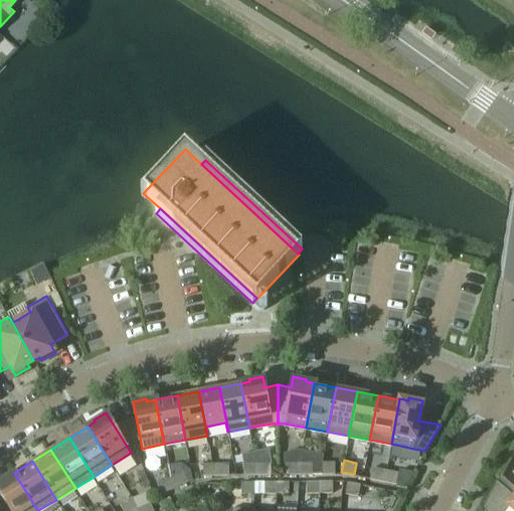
[(258,473),(271,473),(271,461),(257,462),(258,473)]
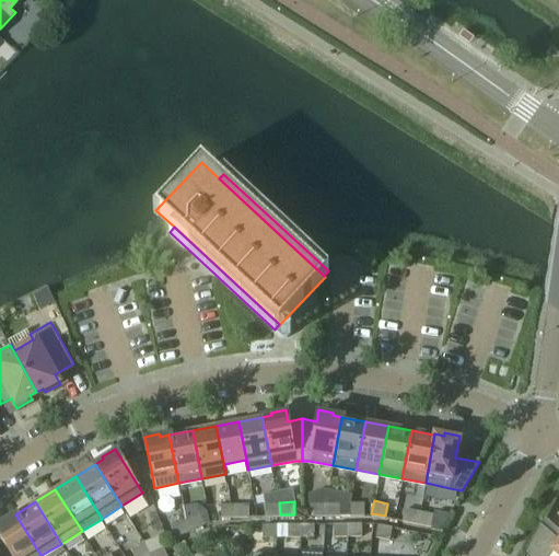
[(326,514),(326,501),(310,501),(310,514),(326,514)]
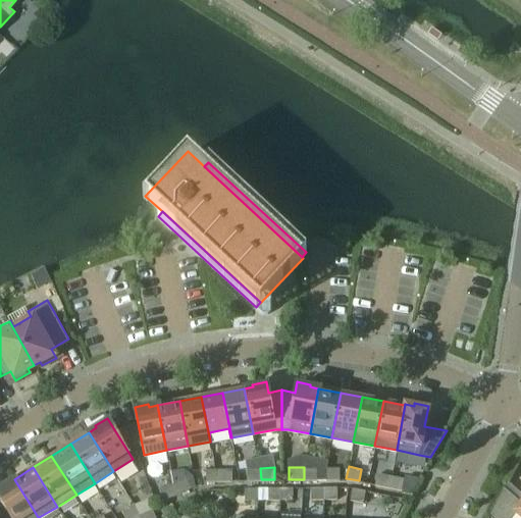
[(304,479),(316,479),(316,467),(304,467),(304,479)]
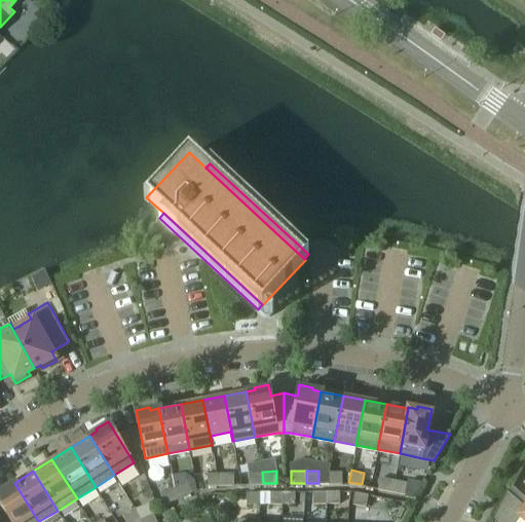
[(329,482),(341,482),(341,471),(329,471),(329,482)]
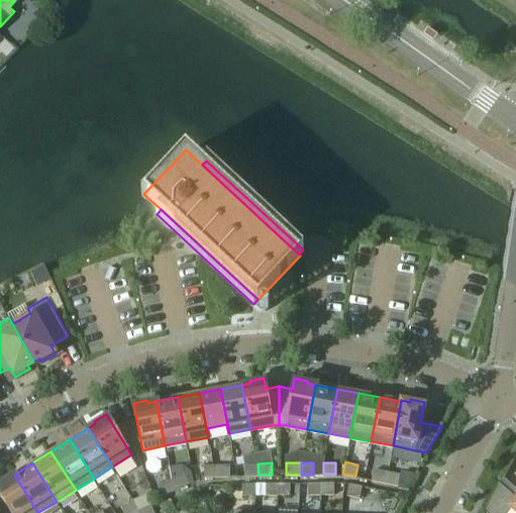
[(217,476),(216,464),(204,464),(204,476),(217,476)]
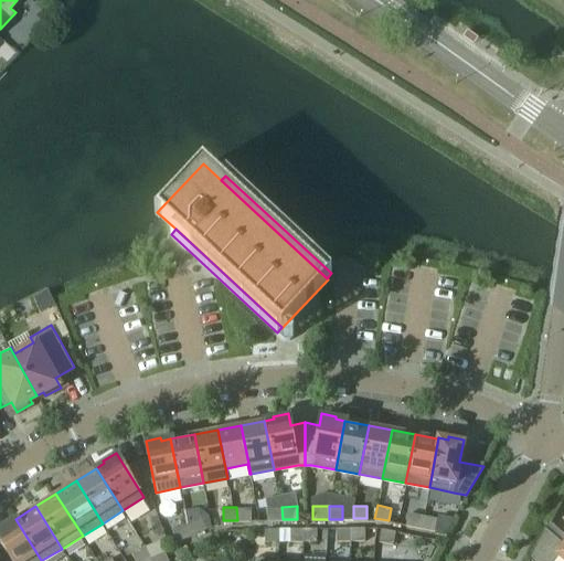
[(237,520),(251,520),(251,507),(236,507),(237,520)]
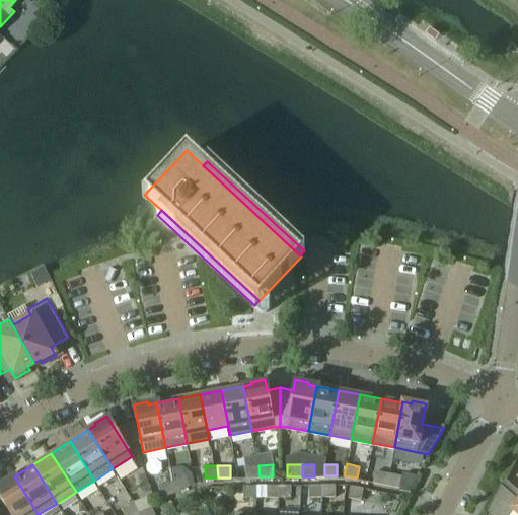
[(260,476),(259,465),(245,465),(245,476),(260,476)]
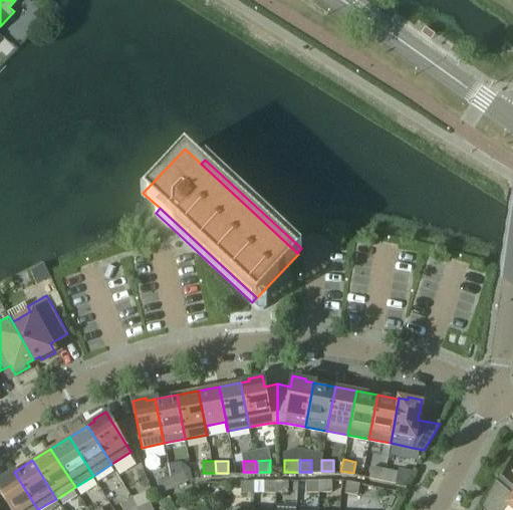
[(383,467),(371,465),(369,476),(381,479),(383,467)]
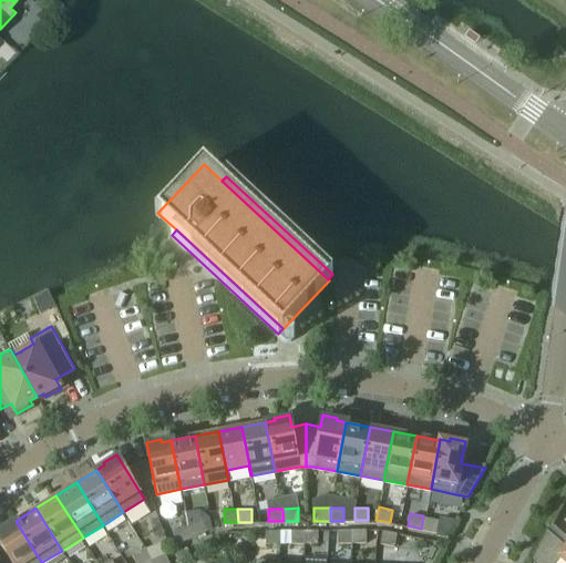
[(421,529),(436,531),(439,519),(423,515),(421,529)]
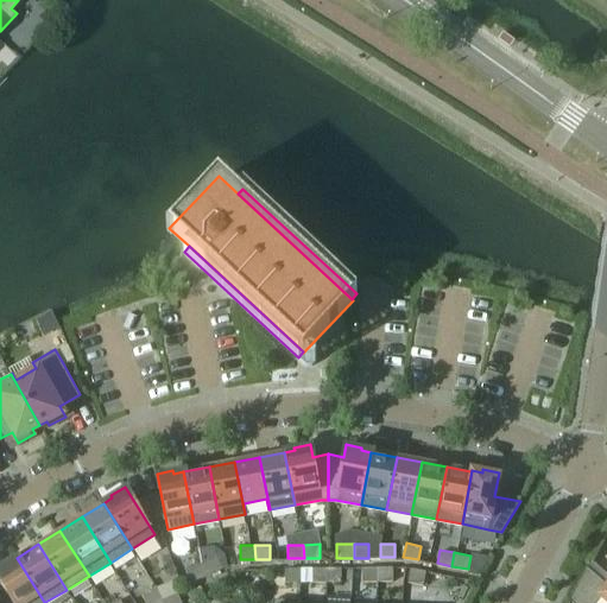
[(206,575),(220,567),(215,556),(200,562),(206,575)]
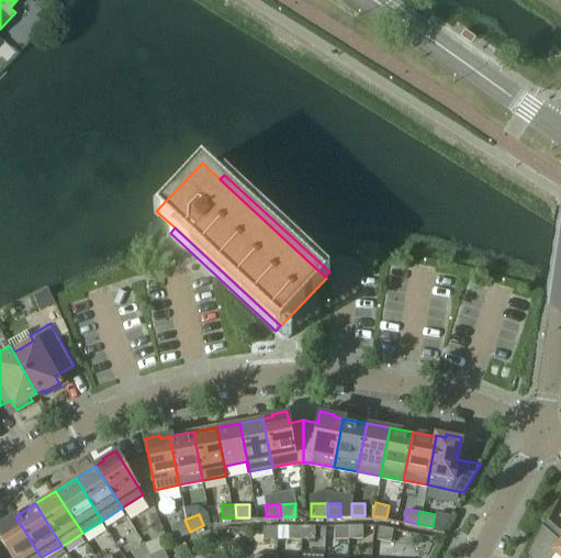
[(41,557),(15,516),(8,522),(6,520),(0,523),(0,538),(12,557),(41,557)]
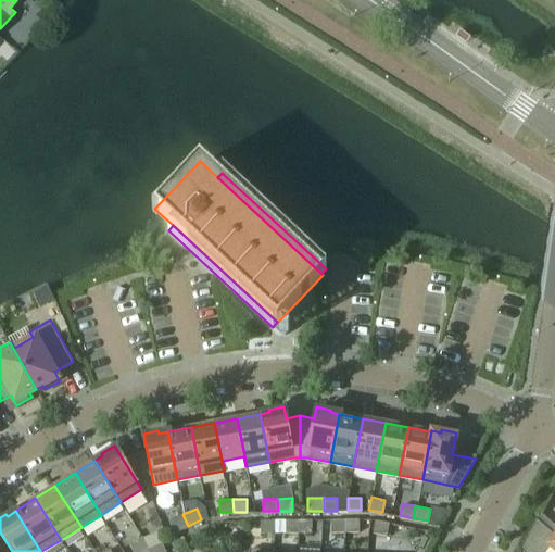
[(188,526),(183,514),(169,521),(175,531),(188,526)]
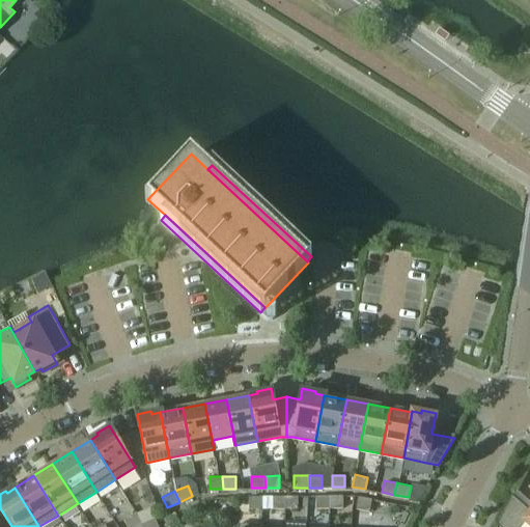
[(330,506),(342,506),(342,494),(329,495),(330,506)]
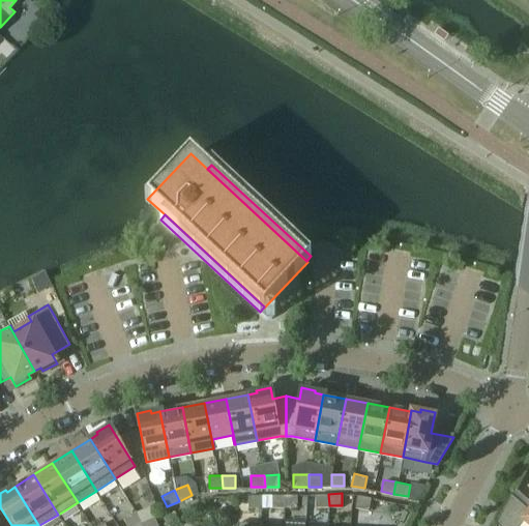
[(284,506),(284,494),(271,494),(271,506),(284,506)]
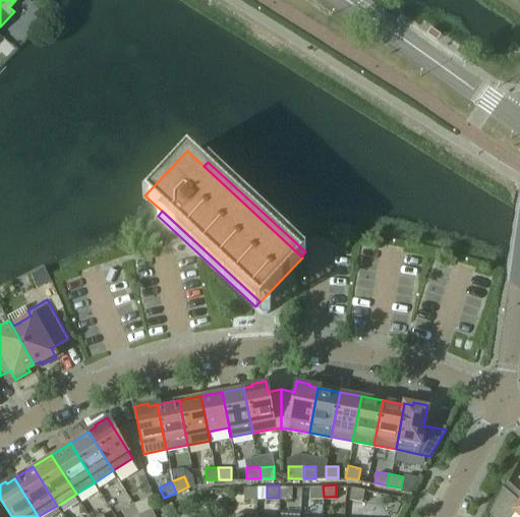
[(279,498),(292,498),(292,485),(279,485),(279,498)]
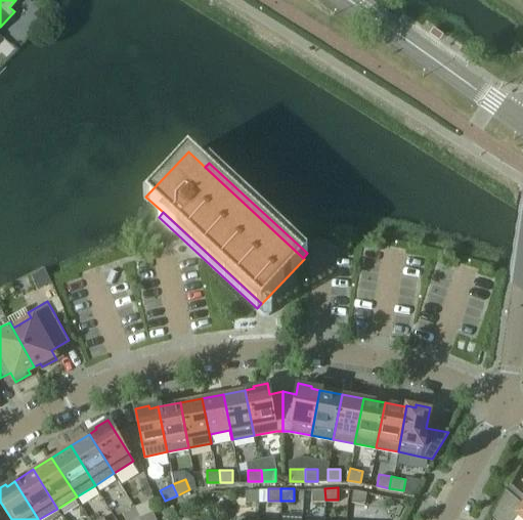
[(325,500),(324,488),(312,488),(312,500),(325,500)]
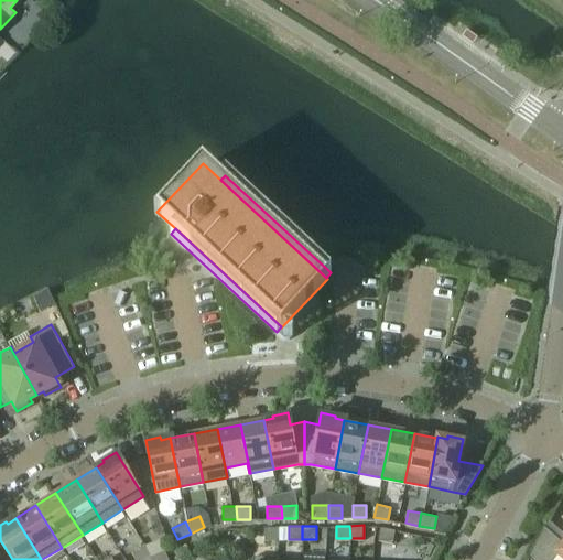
[(562,541),(543,526),(528,556),(532,559),(551,559),(558,553),(562,557),(562,541)]
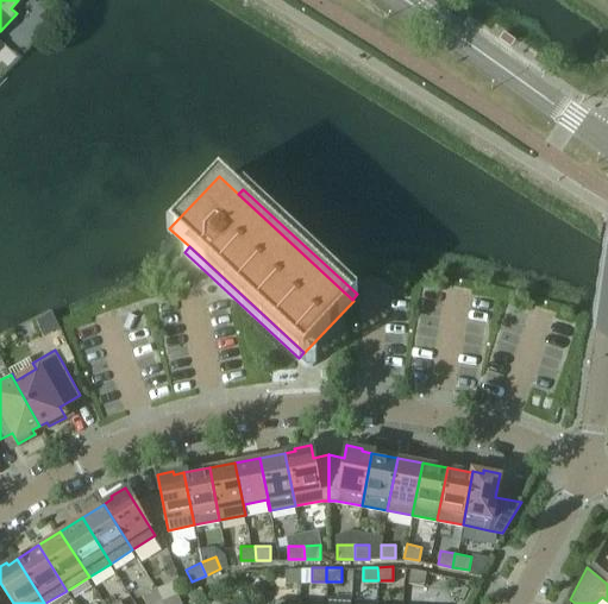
[(286,568),(286,582),(301,582),(301,568),(286,568)]
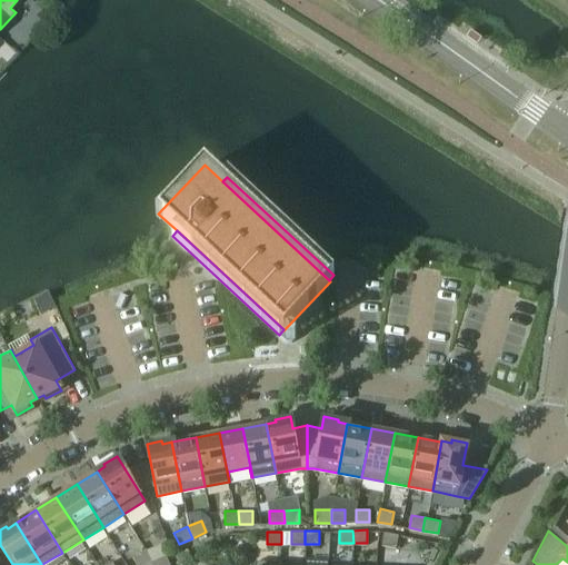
[(384,532),(381,544),(396,546),(398,534),(384,532)]
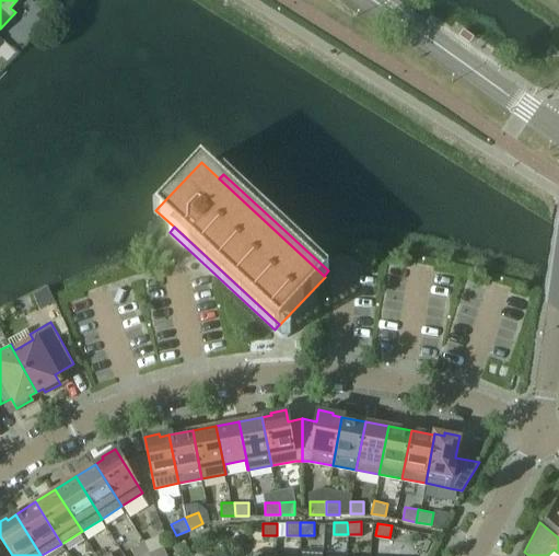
[(163,546),(158,534),(144,541),(150,552),(163,546)]
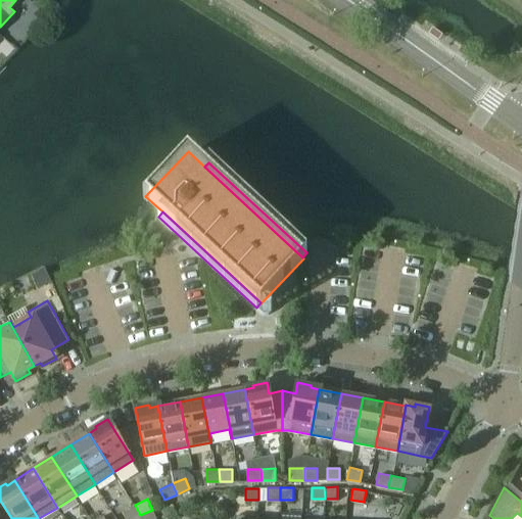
[(131,518),(140,515),(135,505),(122,510),(126,518),(131,518)]
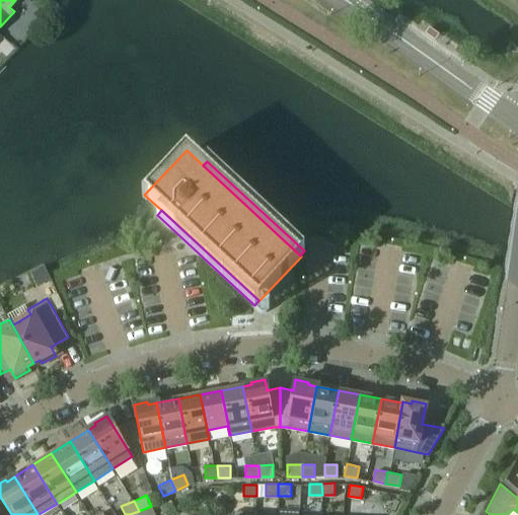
[(159,506),(163,514),(168,514),(176,511),(171,501),(159,506)]
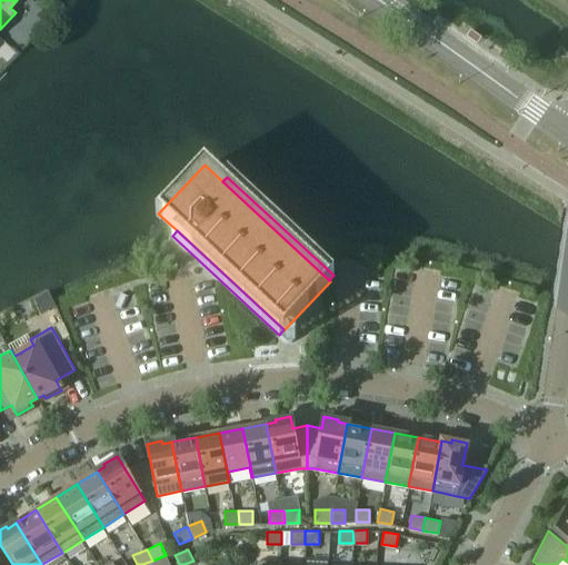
[(153,564),(170,564),(166,555),(152,561),(153,564)]
